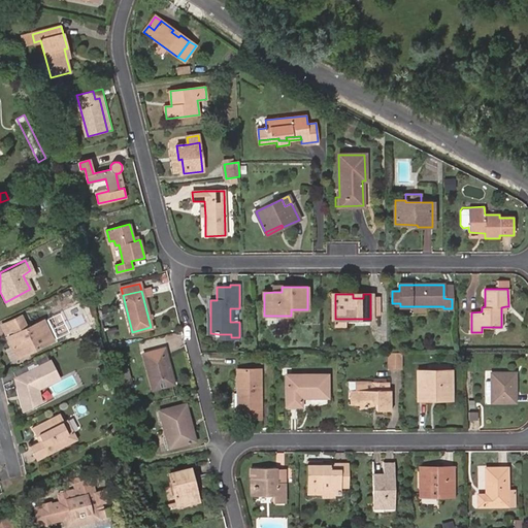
[(380,297),(370,297),(370,315),(380,315),(380,297)]
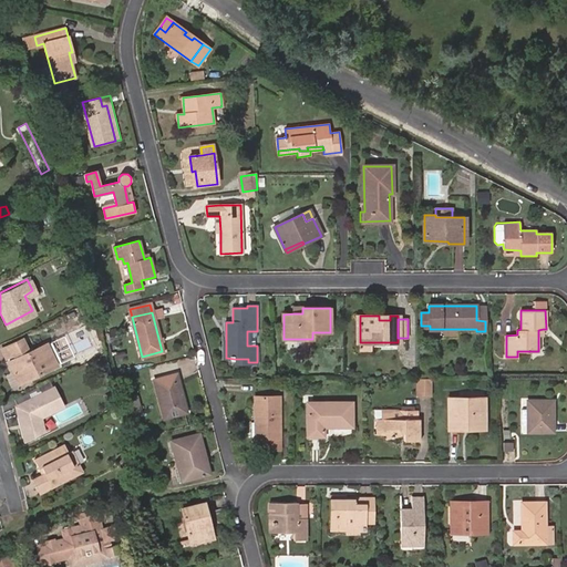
[(19,354),(13,358),(6,361),(16,381),(53,361),(43,342),(26,350),(19,338),(0,347),(0,350),(3,358),(11,353),(17,350),(19,354)]
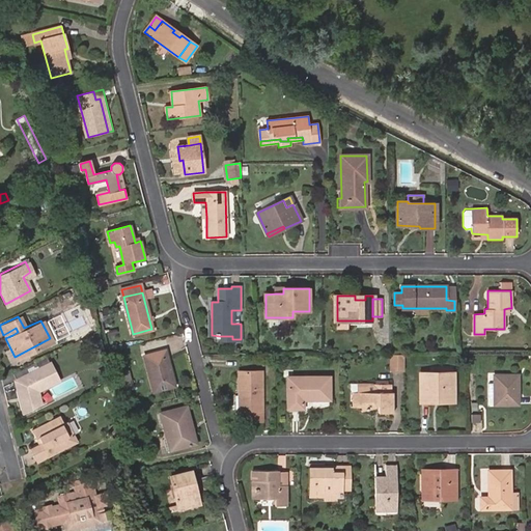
[(154,391),(174,386),(165,351),(144,356),(154,391)]
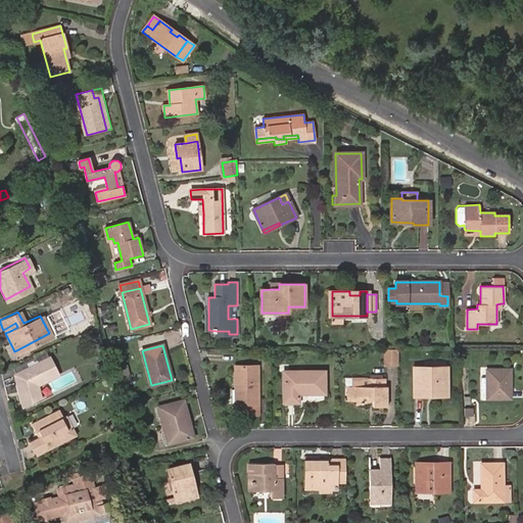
[(398,364),(398,348),(386,348),(386,364),(398,364)]
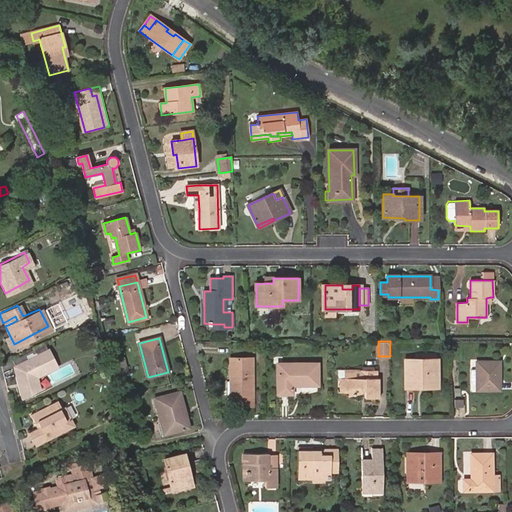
[(13,366),(17,381),(20,381),(21,385),(19,389),(22,397),(39,388),(35,377),(55,366),(46,348),(13,366)]
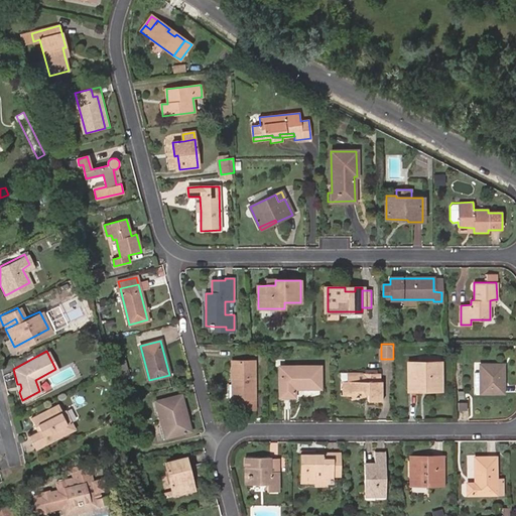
[(122,378),(128,376),(124,360),(115,363),(118,375),(121,374),(122,378)]
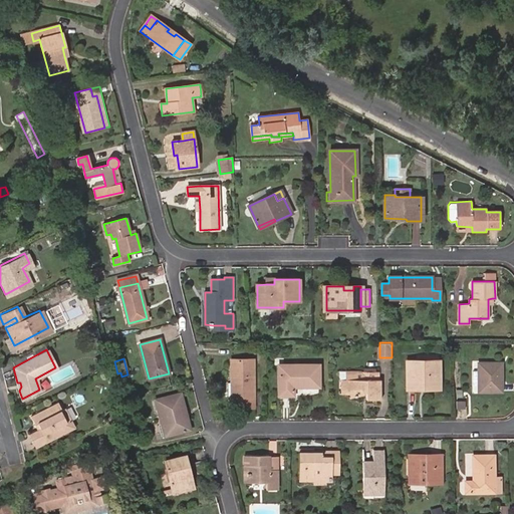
[(238,397),(254,397),(253,359),(231,360),(232,376),(235,376),(235,397),(238,397)]
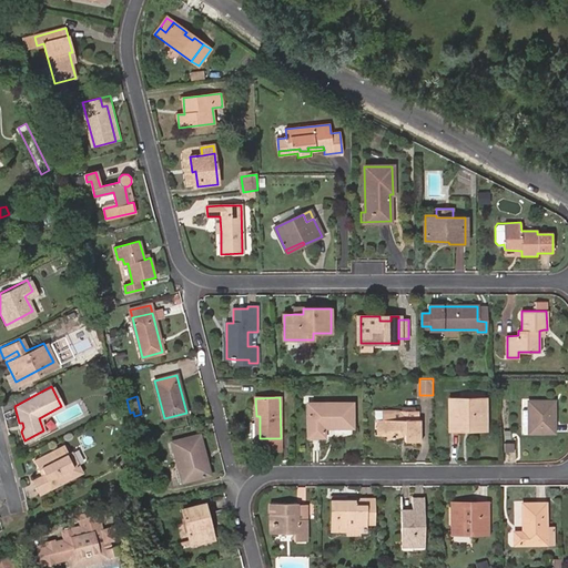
[(460,404),(460,398),(449,398),(449,429),(460,430),(460,425),(486,424),(485,403),(460,404)]
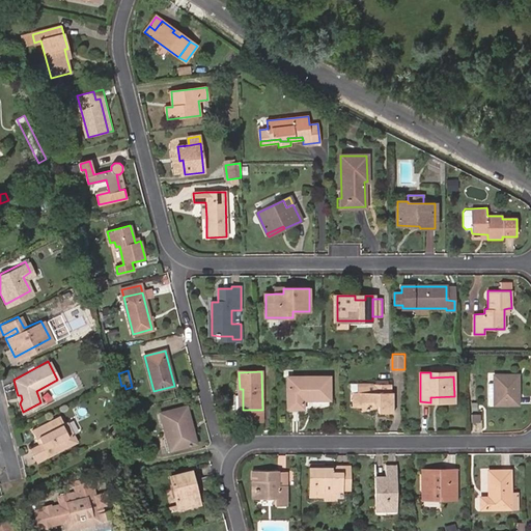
[(518,403),(518,375),(495,375),(495,383),(488,383),(488,396),(495,396),(495,403),(518,403)]
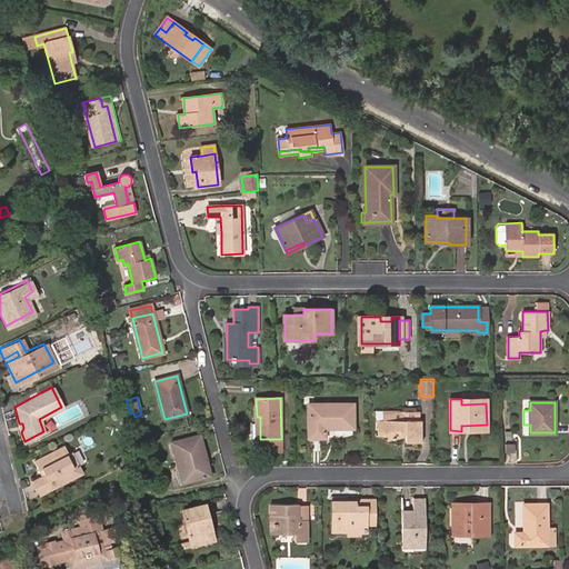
[(355,428),(353,403),(308,405),(308,438),(325,437),(325,428),(355,428)]
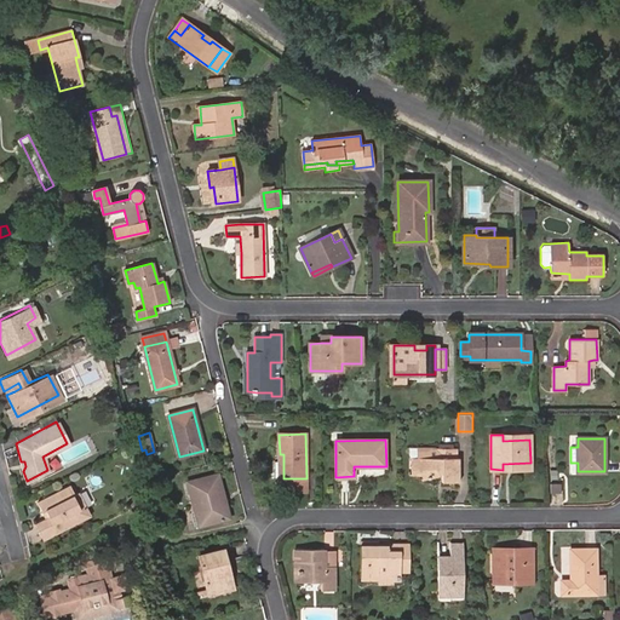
[(417,458),(417,475),(422,475),(422,480),(436,475),(436,474),(442,472),(442,481),(458,481),(458,458),(455,458),(455,448),(436,449),(436,458),(417,458)]
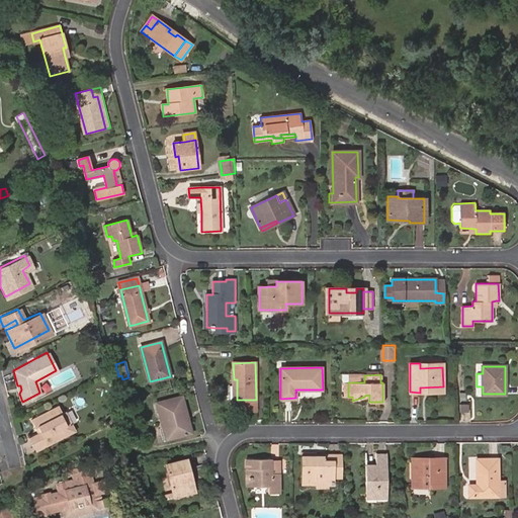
[(182,397),(178,398),(184,421),(188,420),(182,397)]
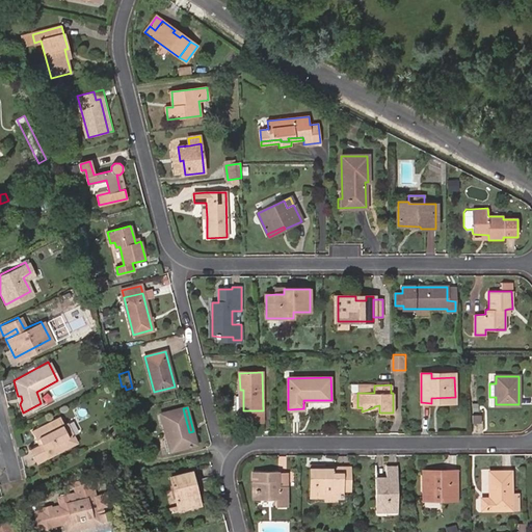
[(189,432),(183,408),(161,415),(170,451),(196,445),(193,431),(189,432)]
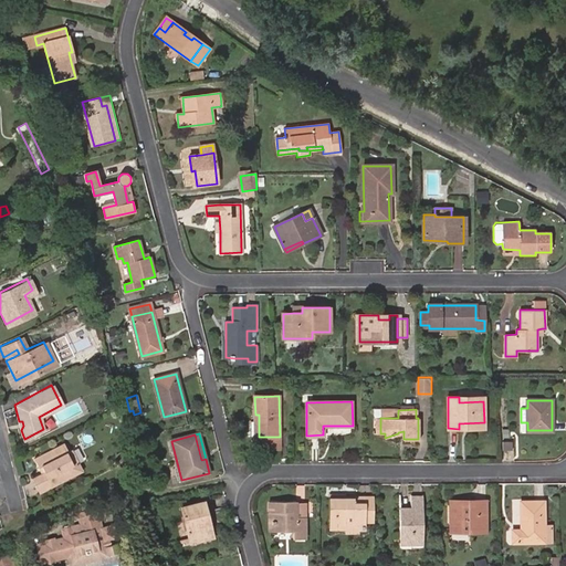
[(280,449),(280,437),(262,437),(262,449),(280,449)]
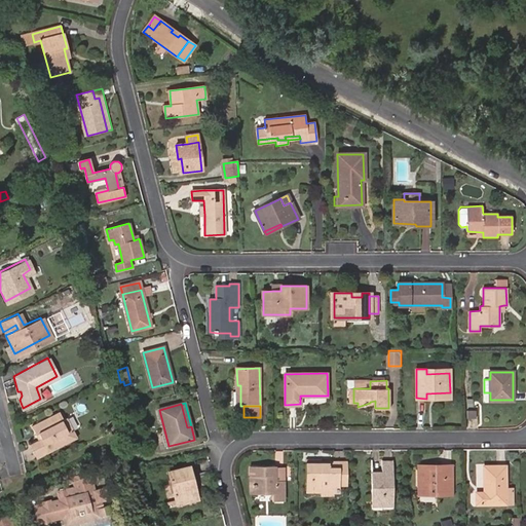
[(38,455),(64,441),(62,438),(67,435),(68,429),(74,425),(68,415),(65,416),(60,408),(33,423),(38,431),(43,428),(45,434),(41,436),(31,443),(38,455)]
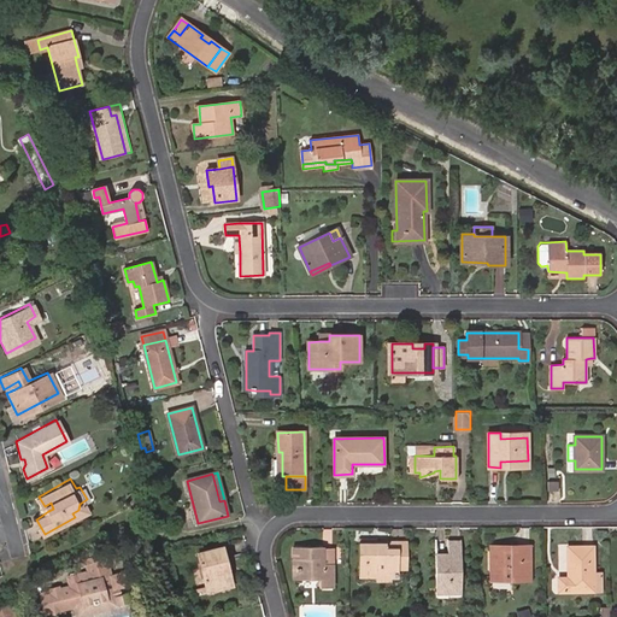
[(150,500),(145,493),(137,498),(141,505),(150,500)]
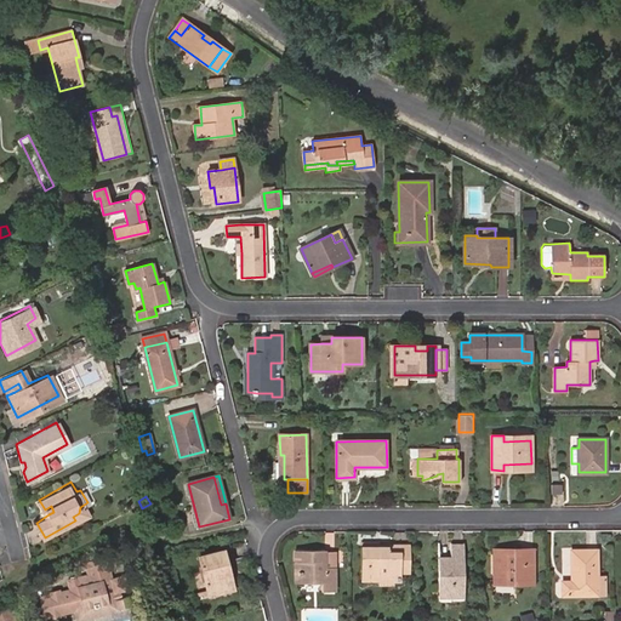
[(73,517),(75,520),(92,511),(87,502),(80,507),(79,513),(73,517)]
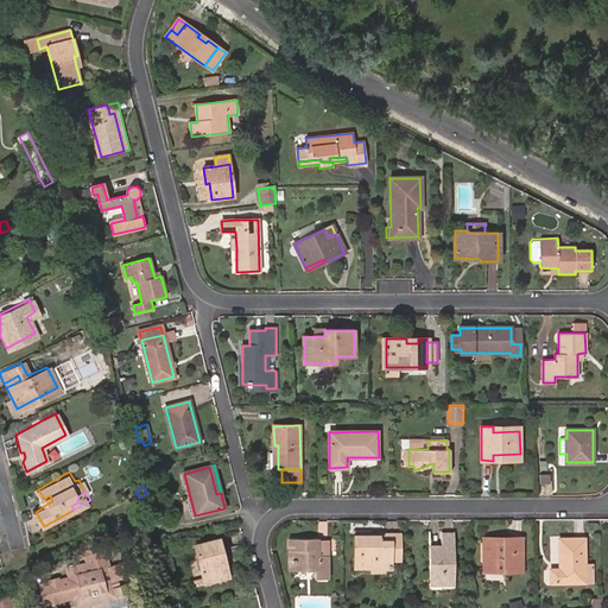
[(391,559),(391,536),(372,536),(372,532),(354,532),(354,565),(355,565),(356,565),(356,568),(369,568),(369,565),(372,565),(372,559),(385,559),(391,559)]
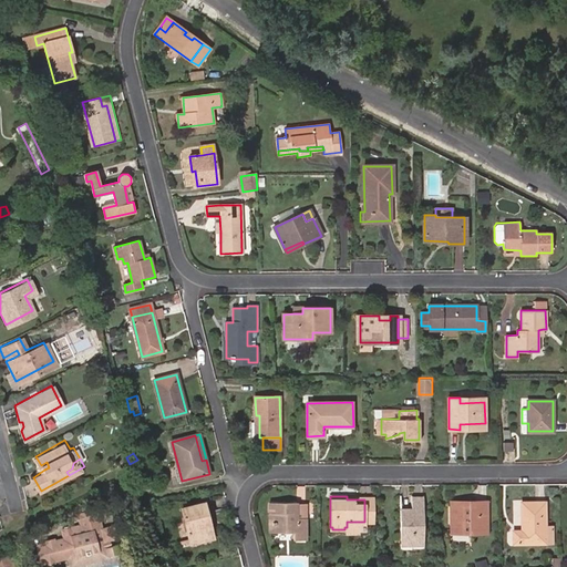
[(412,509),(423,508),(423,498),(412,497),(412,509)]
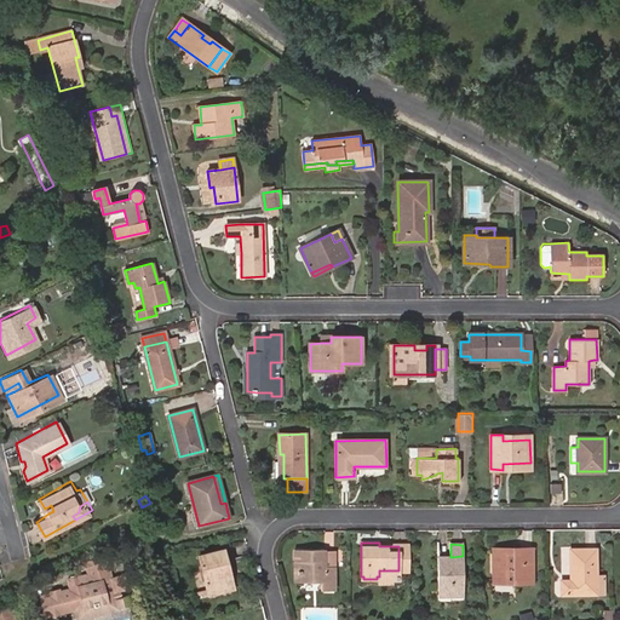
[(409,570),(408,545),(399,546),(399,570),(409,570)]
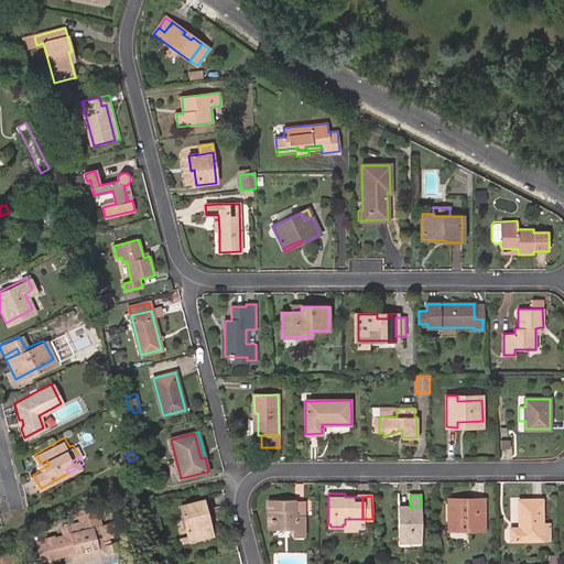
[(467,503),(448,503),(448,530),(484,530),(484,498),(467,499),(467,503)]
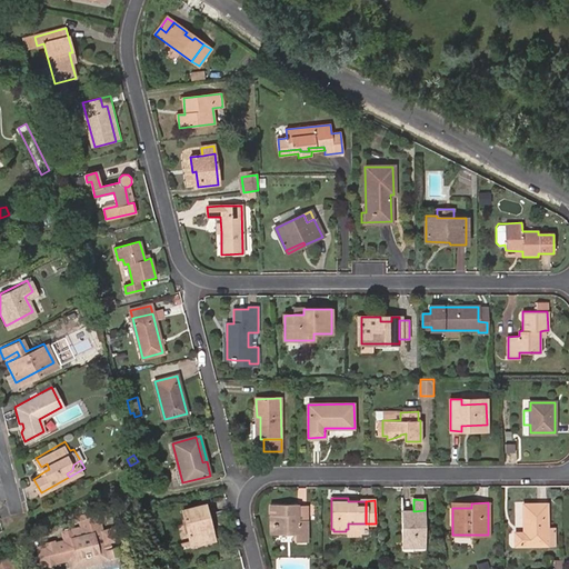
[(203,516),(208,515),(206,505),(182,510),(190,541),(182,543),(183,548),(210,541),(203,516)]
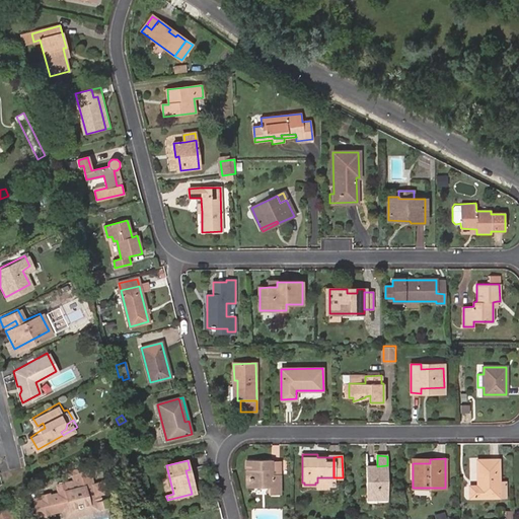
[(272,475),(271,462),(271,460),(246,460),(246,469),(250,470),(250,487),(269,487),(269,494),(281,494),(280,475),(272,475)]
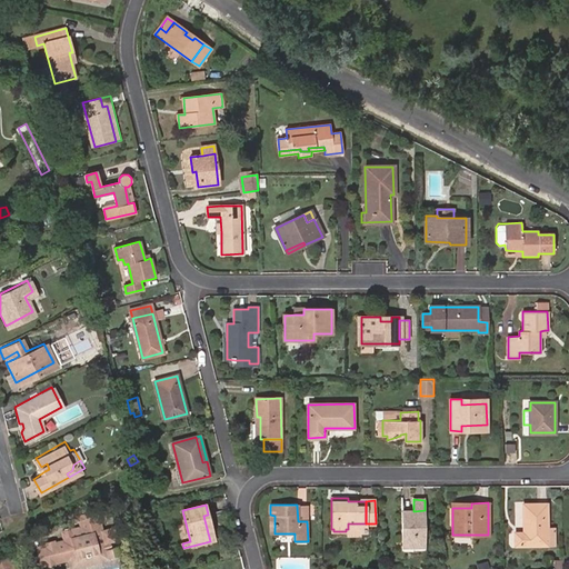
[(516,546),(553,546),(553,529),(547,529),(547,505),(523,505),(525,533),(515,533),(516,546)]
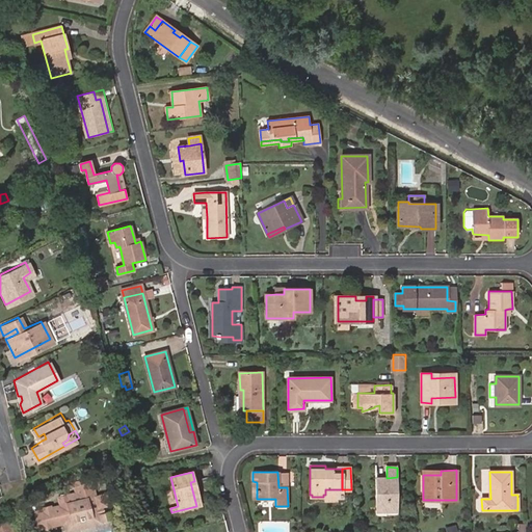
[(287,473),(277,474),(278,487),(287,487),(287,473)]
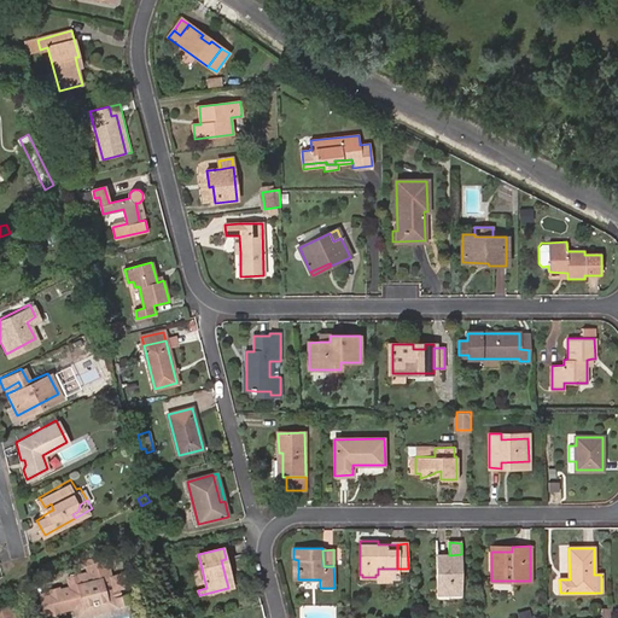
[(461,586),(461,554),(449,555),(437,555),(437,587),(461,586)]
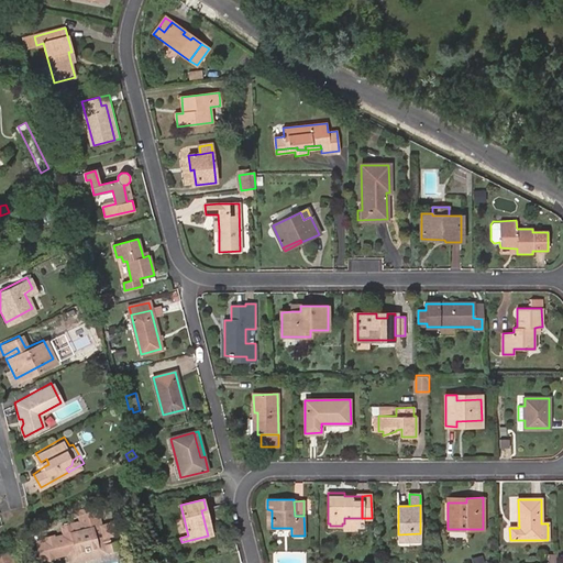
[(106,550),(100,526),(95,507),(77,511),(80,522),(65,526),(67,534),(64,536),(36,542),(41,560),(46,559),(46,561),(52,559),(52,558),(57,555),(54,544),(65,541),(68,553),(70,562),(78,560),(77,552),(85,550),(85,551),(89,551),(88,549),(96,547),(97,552),(106,550)]
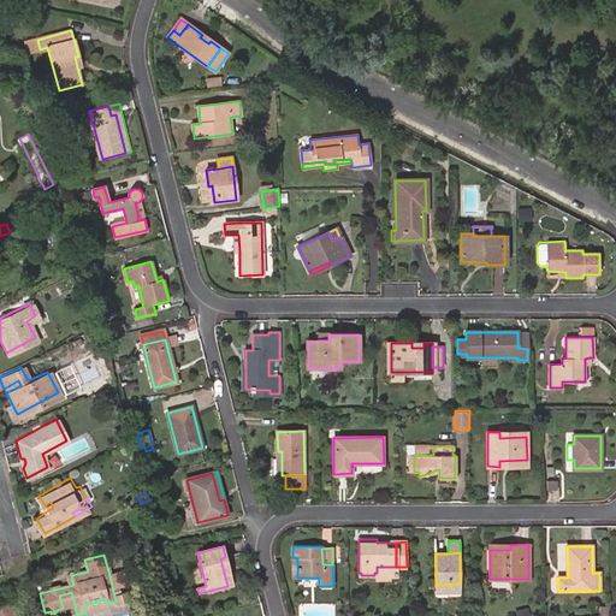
[(232,585),(225,557),(220,558),(227,586),(232,585)]
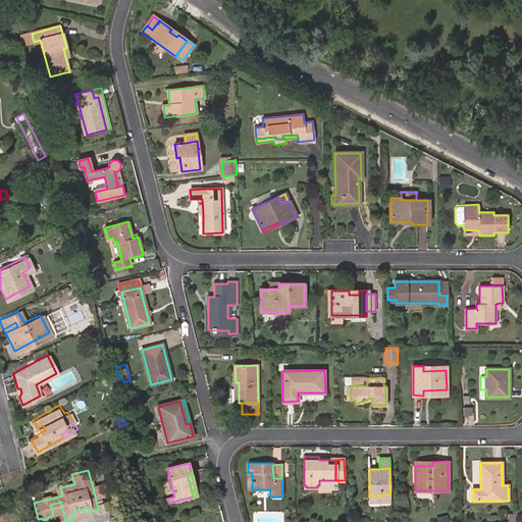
[(335,485),(335,480),(330,480),(319,480),(319,485),(317,485),(317,487),(319,487),(319,491),(330,490),(330,487),(335,487),(335,485)]
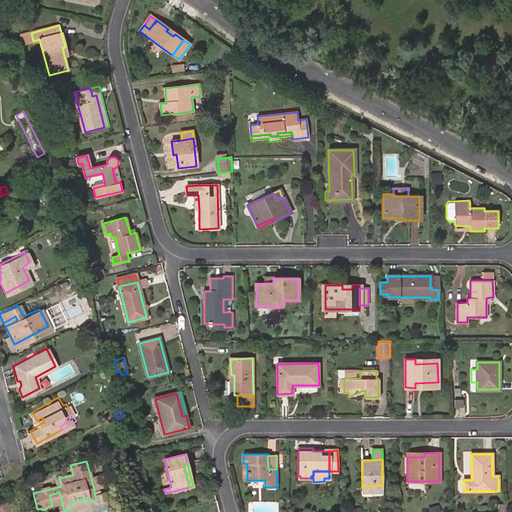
[(62,503),(59,492),(49,495),(52,505),(62,503)]
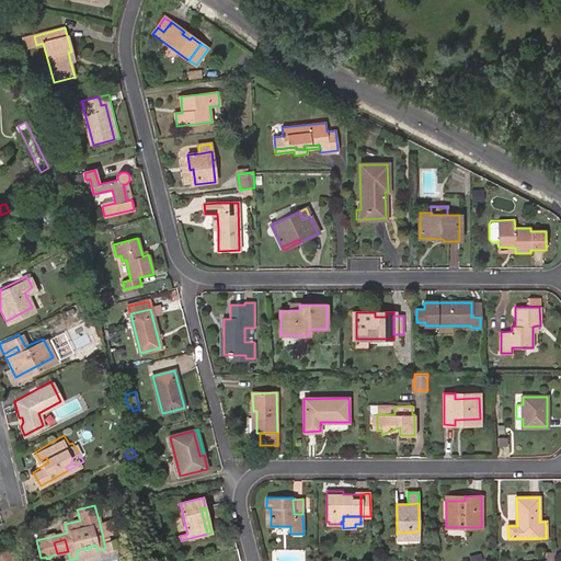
[(78,558),(106,550),(105,548),(96,550),(95,545),(88,547),(89,549),(84,549),(84,548),(77,550),(78,558)]
